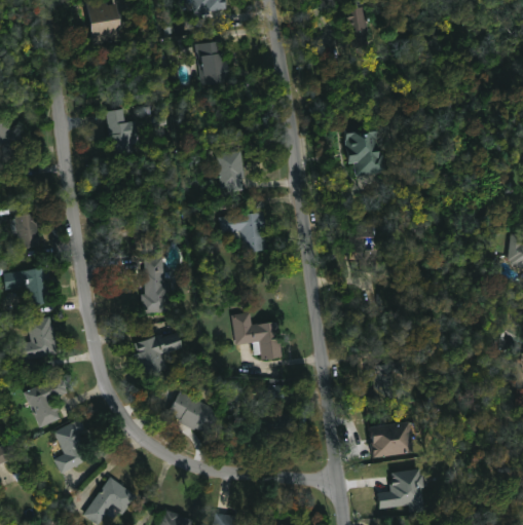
[(105,0),(106,4),(116,2),(122,27),(119,27),(121,35),(94,41),(84,0),(105,0)]
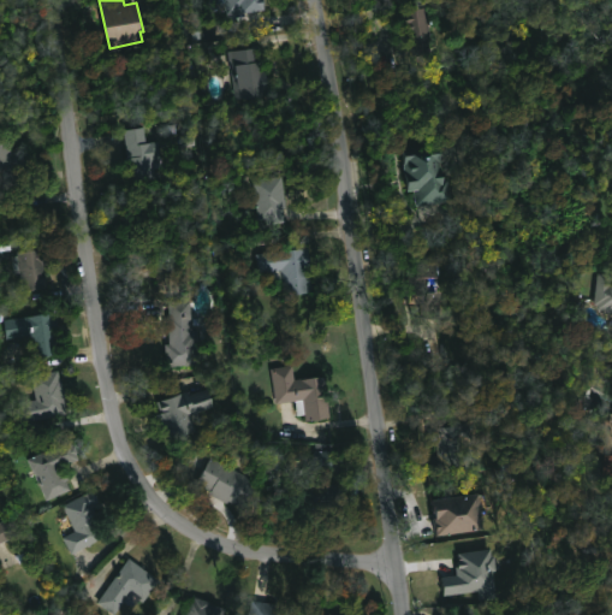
[(220,0),(221,15),(256,13),(255,0),(220,0)]
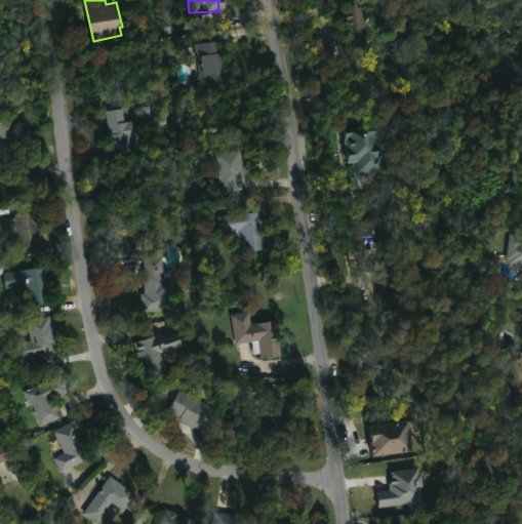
[(366,46),(352,47),(349,8),(365,7),(367,34),(365,34),(366,46)]
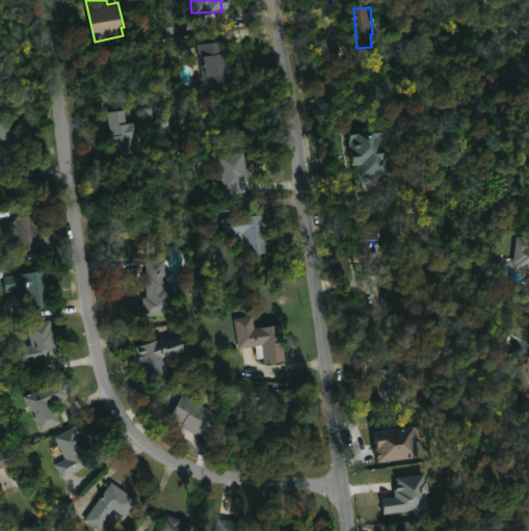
[(221,42),(222,53),(226,53),(227,60),(231,60),(232,75),(227,76),(228,83),(203,86),(201,59),(199,59),(196,44),(221,42)]
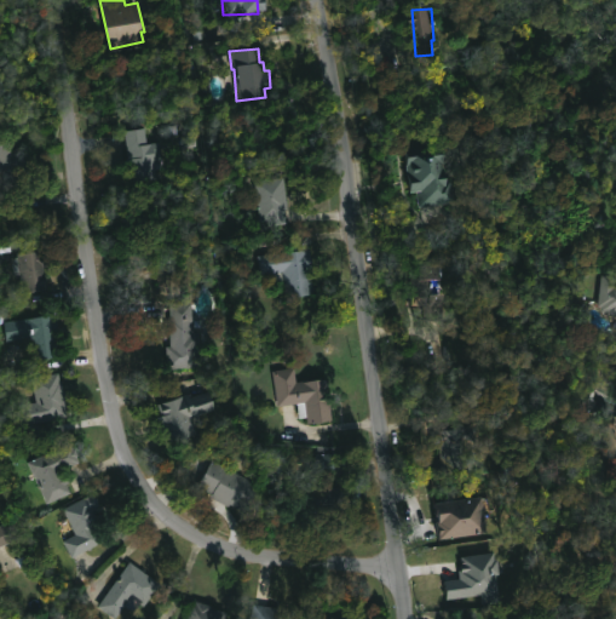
[(0,127),(10,126),(12,156),(10,158),(11,167),(9,167),(9,176),(13,175),(16,190),(0,191),(0,127)]
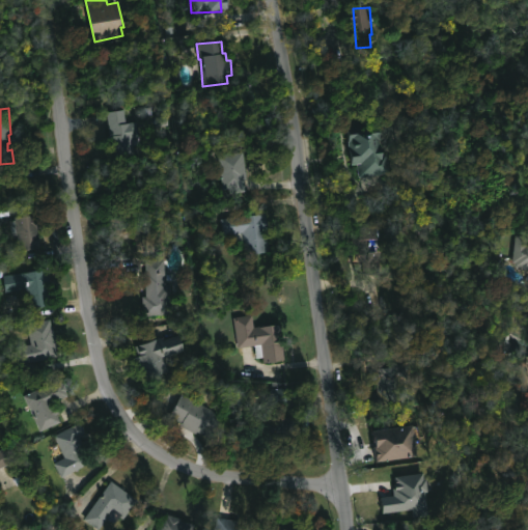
[(123,109),(127,123),(136,122),(138,138),(139,138),(140,144),(113,148),(107,112),(123,109)]
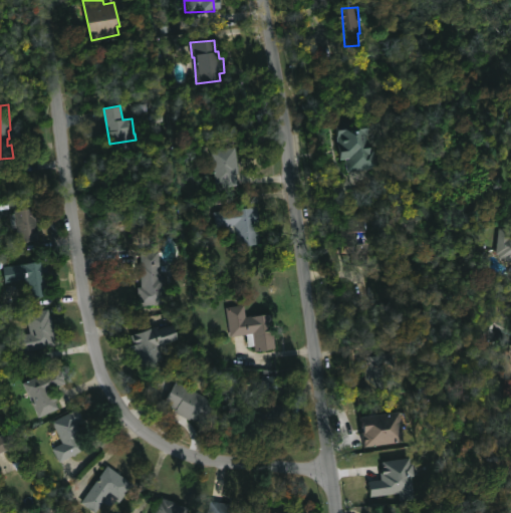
[(351,119),(353,129),(375,124),(377,135),(370,137),(372,147),(376,146),(381,168),(356,173),(353,159),(344,161),(337,122),(351,119)]
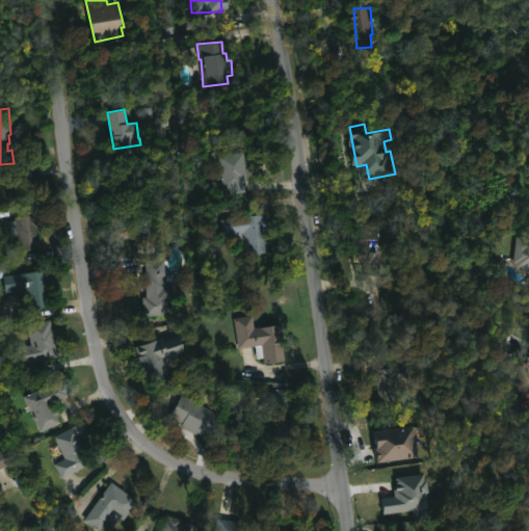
[(239,143),(240,153),(243,153),(247,180),(244,180),(246,193),(231,195),(230,187),(223,188),(218,147),(239,143)]
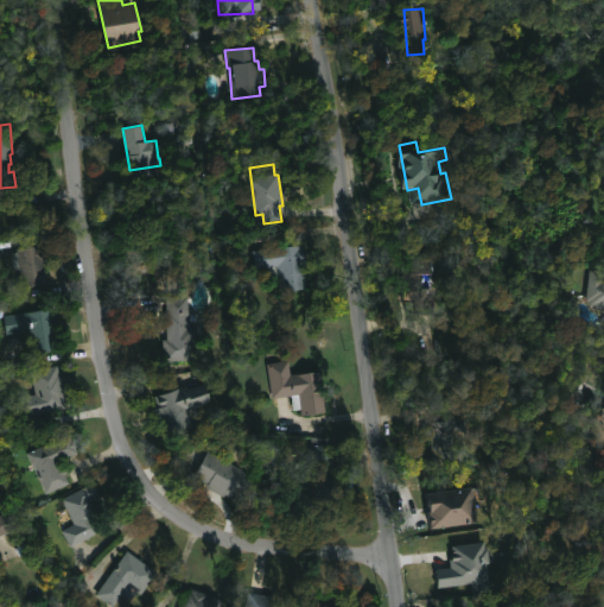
[(304,246),(309,290),(281,293),(279,278),(271,278),(269,269),(254,270),(252,251),(304,246)]
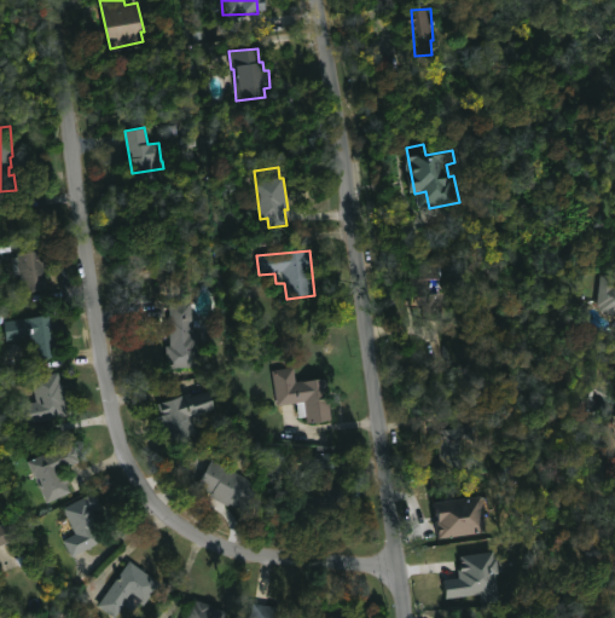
[(40,252),(45,284),(41,284),(42,290),(22,293),(19,276),(25,275),(23,254),(40,252)]
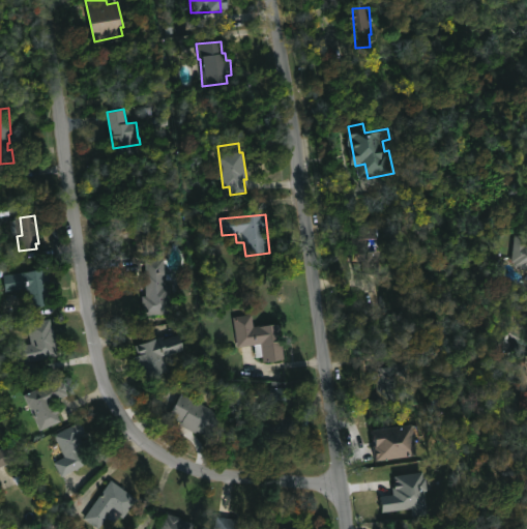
[(377,275),(377,253),(363,253),(363,240),(374,240),(374,228),(351,228),(351,264),(359,264),(359,276),(377,275)]
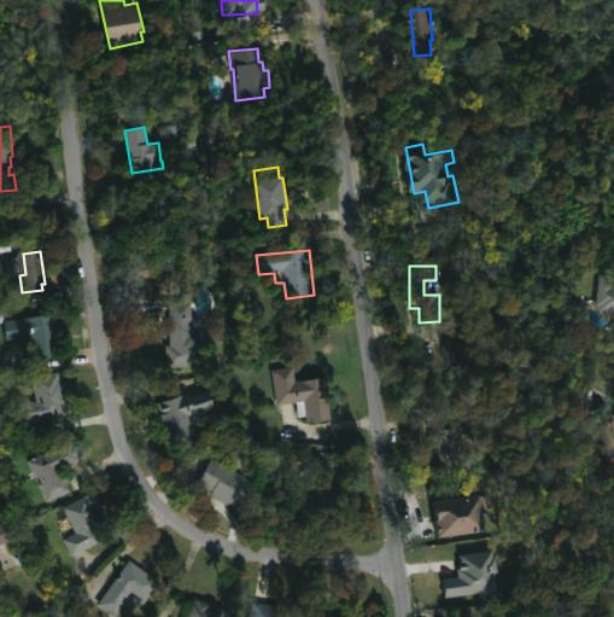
[(613,314),(604,314),(606,312),(602,310),(602,307),(601,307),(604,274),(613,274),(613,314)]
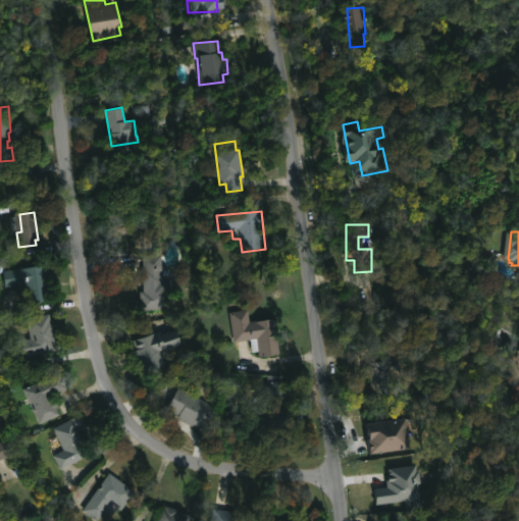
[(161,256),(162,279),(166,279),(167,296),(162,296),(163,311),(139,312),(138,292),(145,292),(143,257),(161,256)]
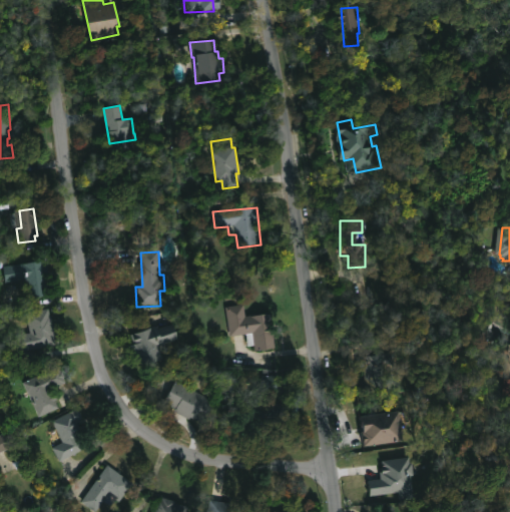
[(0,261),(3,261),(3,267),(44,263),(47,297),(25,299),(25,281),(5,283),(3,269),(0,269),(0,261)]
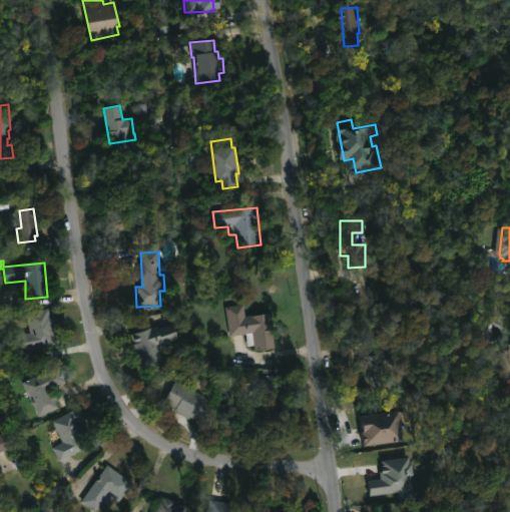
[(242,305),(244,317),(250,316),(250,318),(269,315),(275,348),(253,352),(252,346),(246,347),(244,335),(231,337),(226,308),(242,305)]
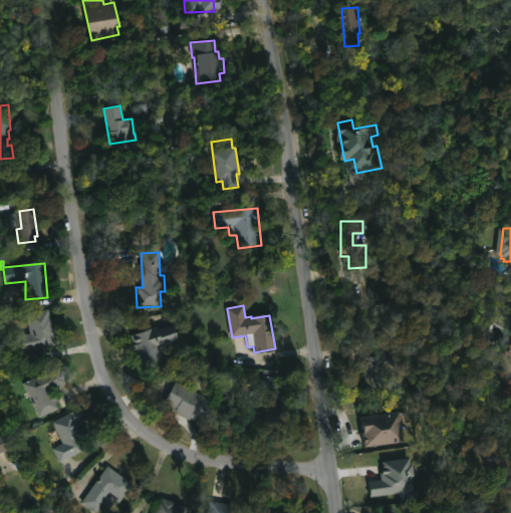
[(56,345),(24,351),(21,335),(28,334),(24,314),(49,309),(56,345)]
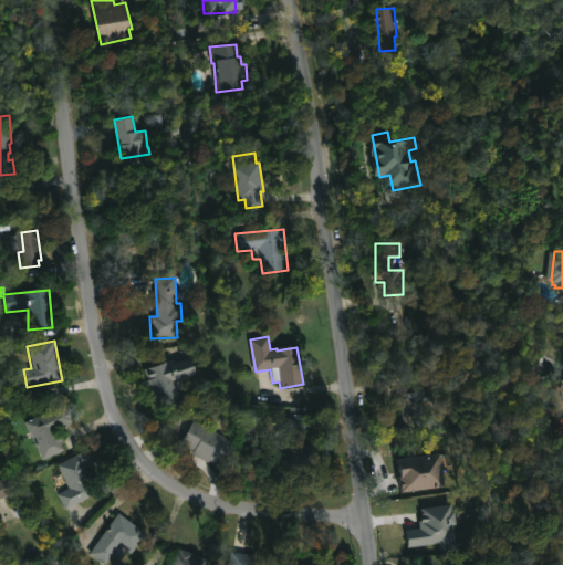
[(189,358),(195,375),(174,383),(179,396),(160,403),(157,393),(150,395),(143,370),(171,359),(174,364),(189,358)]
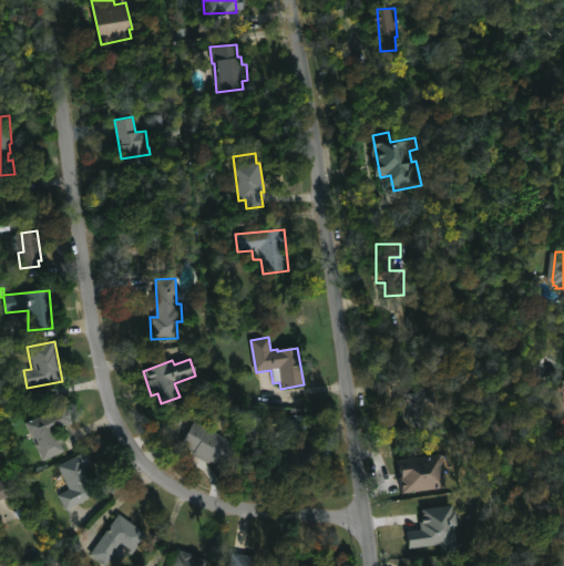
[(428,391),(431,431),(393,434),(393,421),(401,420),(400,407),(393,407),(395,412),(385,412),(383,399),(395,398),(395,393),(428,391)]
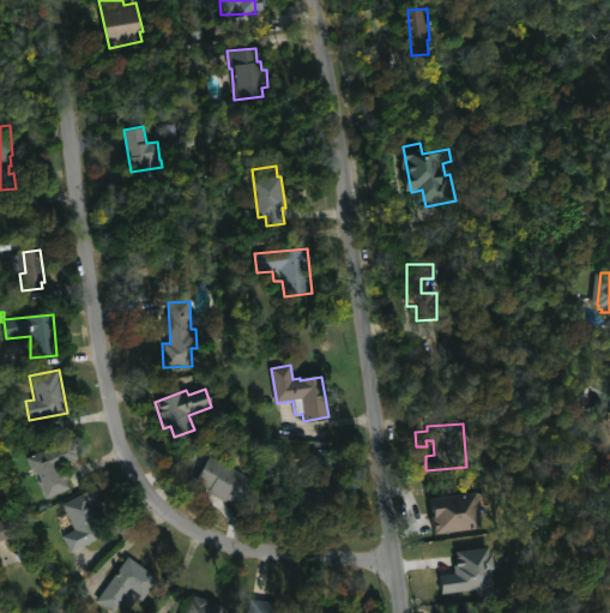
[(58,467),(61,474),(65,473),(67,479),(64,480),(68,490),(44,500),(26,458),(67,439),(76,458),(58,467)]
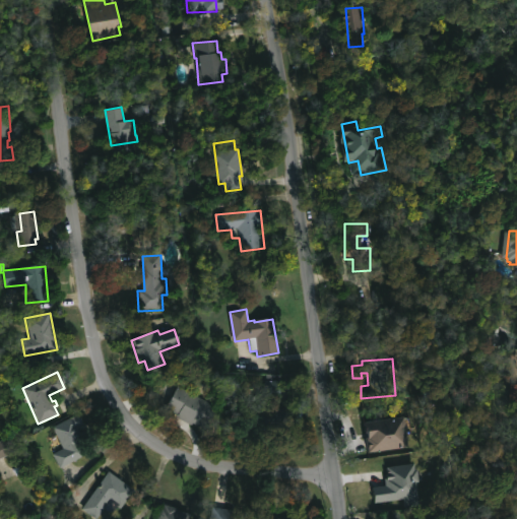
[(277,382),(263,381),(262,396),(276,396),(277,382)]
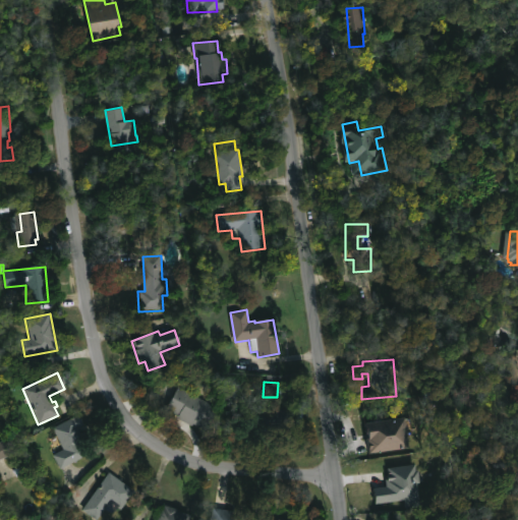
[(217,408),(205,432),(175,416),(176,414),(166,409),(177,387),(217,408)]
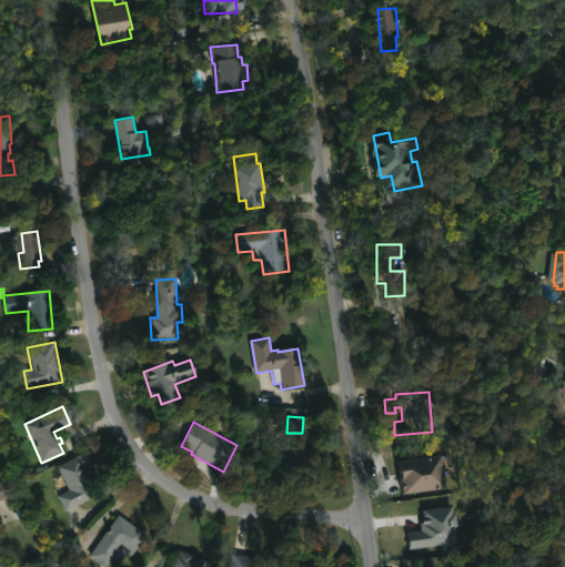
[(294,468),(313,469),(313,448),(295,447),(294,468)]
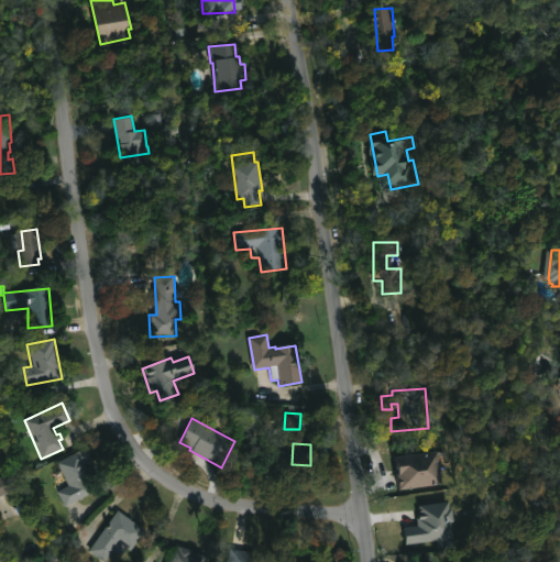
[(83,463),(86,470),(89,467),(94,477),(88,481),(89,483),(87,484),(91,494),(65,508),(57,492),(68,486),(57,462),(85,449),(90,460),(83,463)]
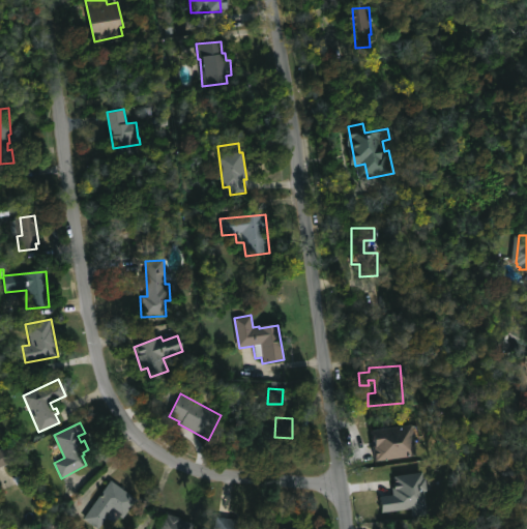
[(417,458),(378,463),(374,432),(413,425),(417,458)]
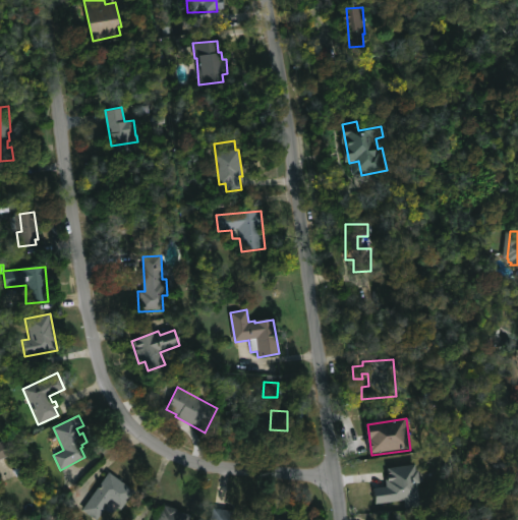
[(0,443),(7,439),(14,454),(0,461),(0,443)]
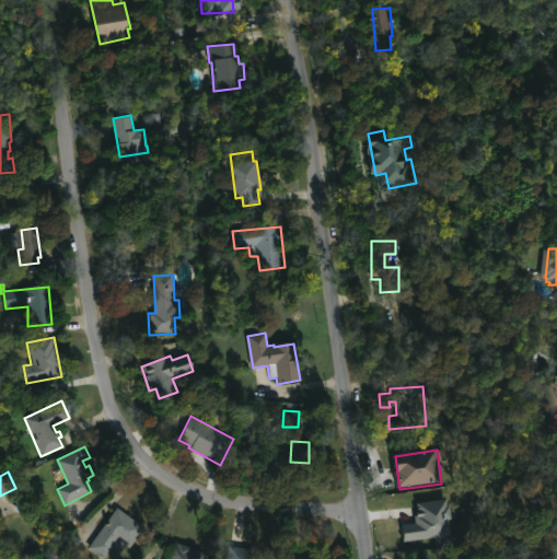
[(399,543),(434,539),(434,546),(449,544),(444,500),(415,503),(416,515),(410,515),(412,524),(398,525),(399,543)]
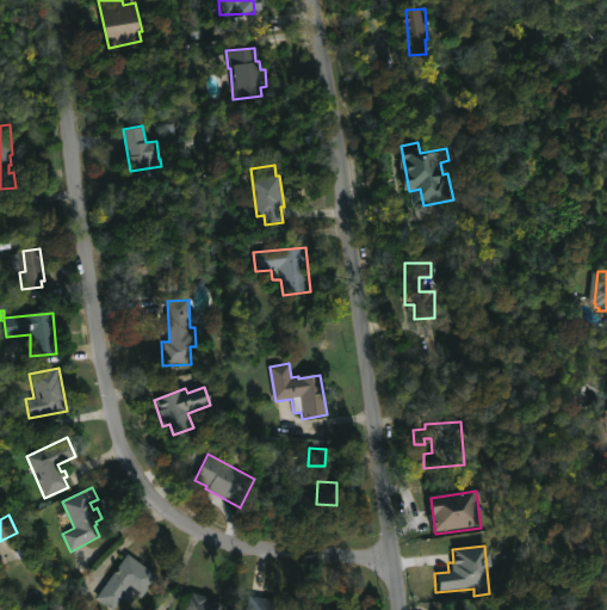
[(128,558),(155,575),(140,599),(127,591),(115,609),(111,609),(94,599),(117,564),(122,567),(128,558)]
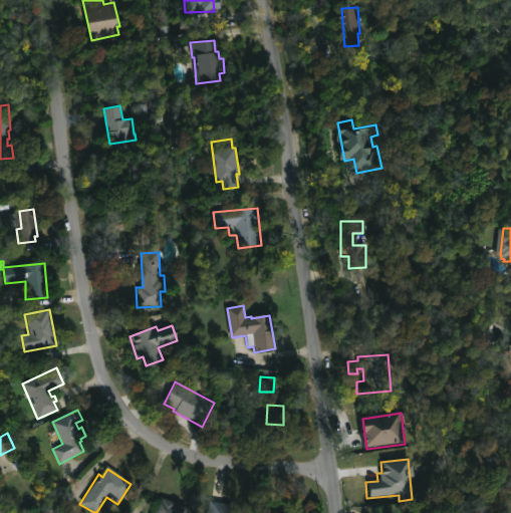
[(161,498),(188,509),(187,512),(152,512),(157,502),(160,503),(161,498)]
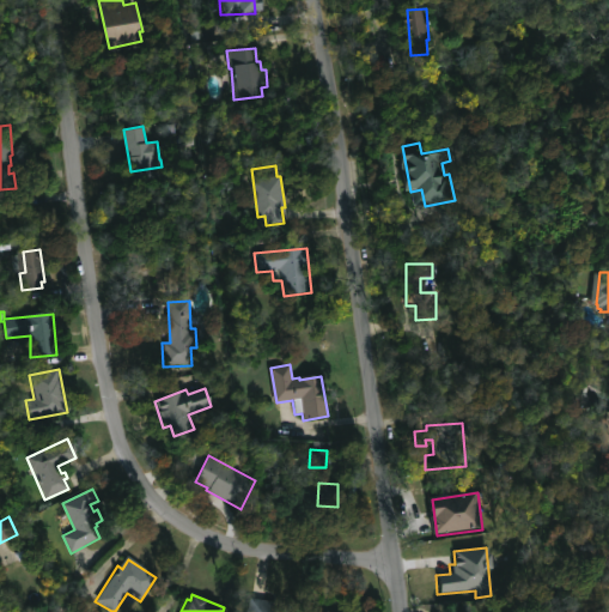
[(291,605),(290,611),(249,611),(251,599),(291,605)]
